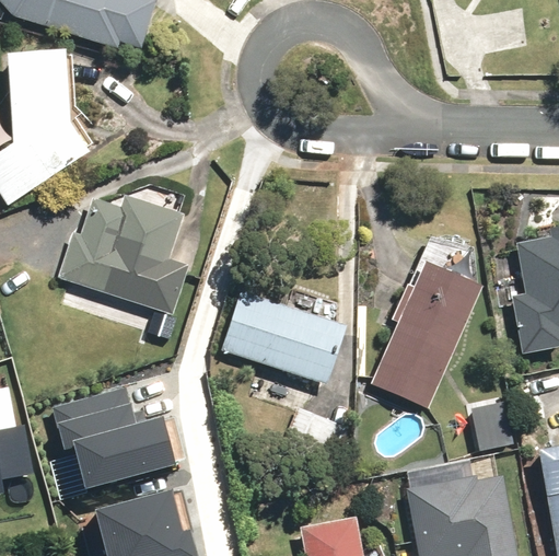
[(153,1),(150,0),(2,0),(13,13),(12,15),(15,16),(136,55),(153,1)]
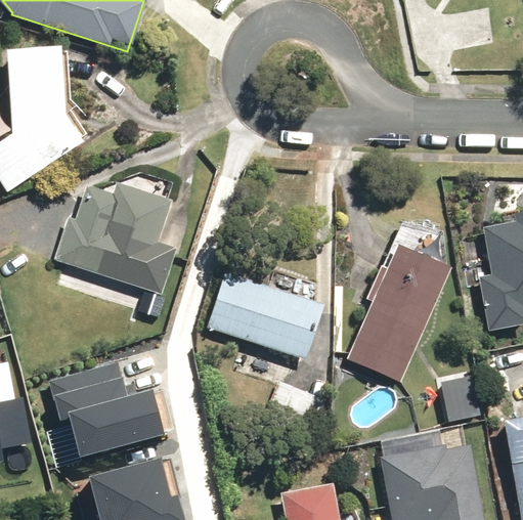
[(0,139),(0,177),(8,191),(84,141),(67,115),(61,48),(6,52),(12,131),(0,139)]
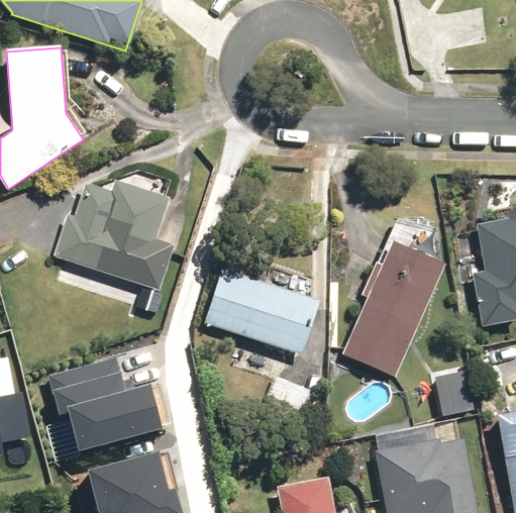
[(81,177),(55,258),(160,291),(186,210),(81,177)]
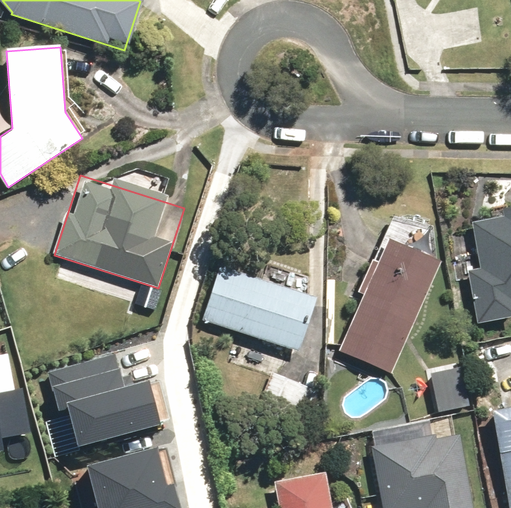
[(510,216),(476,224),(485,268),(466,271),(475,323),(510,316),(510,216)]
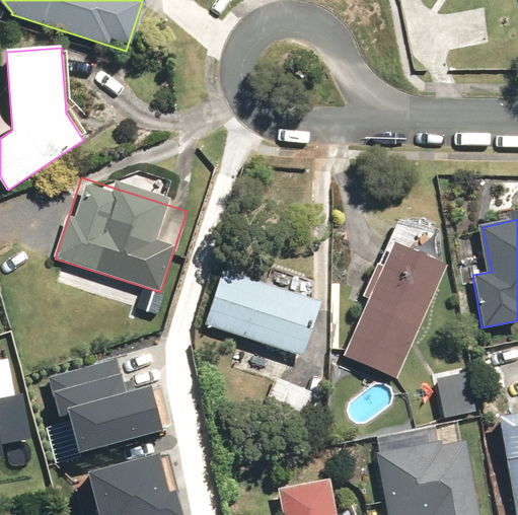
[(344,352),(398,375),(444,267),(390,243),(344,352)]
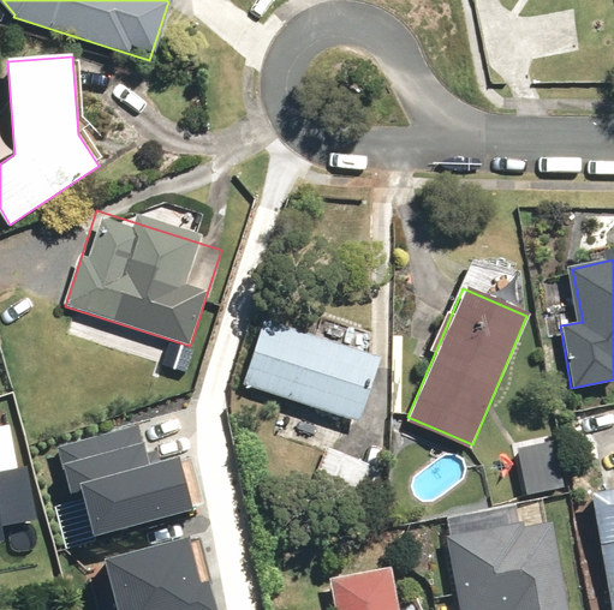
[(267,320),(245,381),(356,419),(377,357),(267,320)]
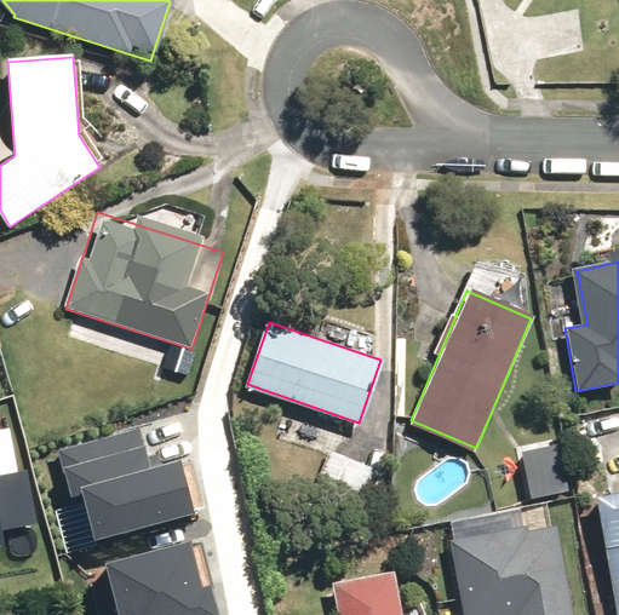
[(141,424),(59,446),(73,493),(85,489),(98,535),(196,507),(182,458),(152,466),(141,424)]
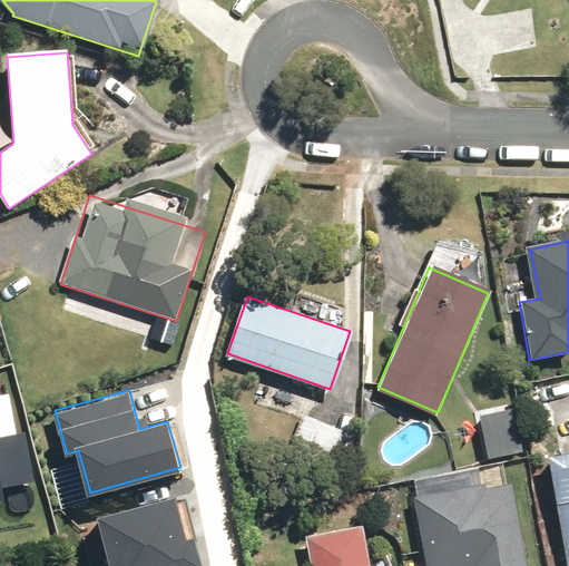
[(517,406),(482,412),(490,454),(525,447),(517,406)]
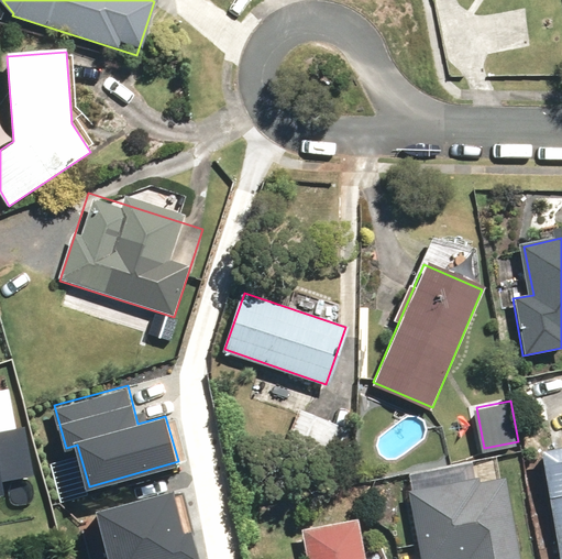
[(0,497),(2,497),(0,482),(0,480),(35,473),(25,426),(0,430),(0,497)]
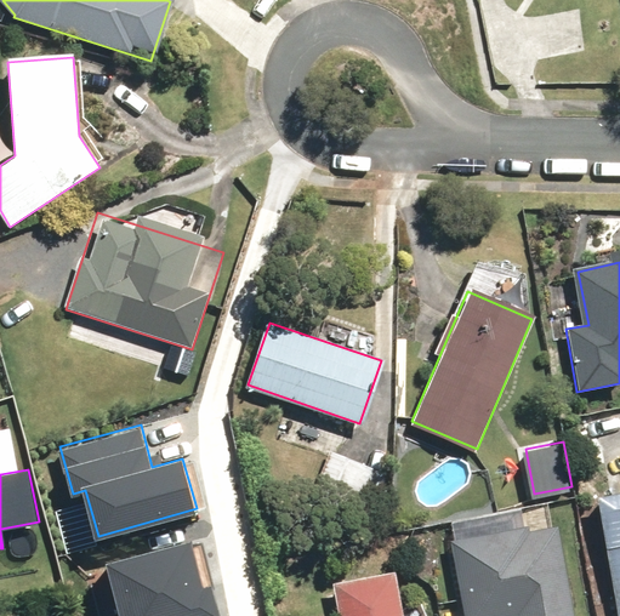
[(619,495),(597,500),(618,615),(619,615),(619,495)]
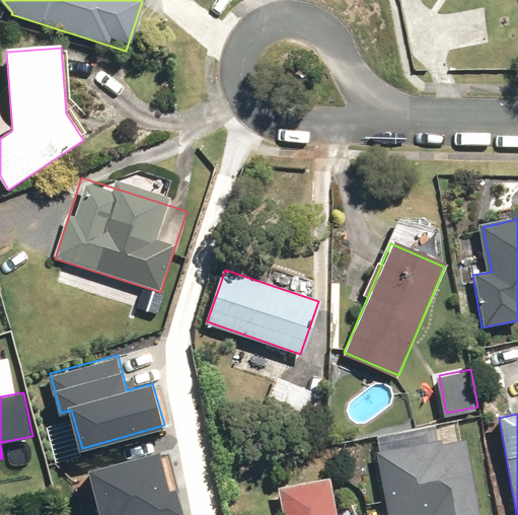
[(387,514),(478,514),(477,508),(464,436),(376,452),(387,514)]
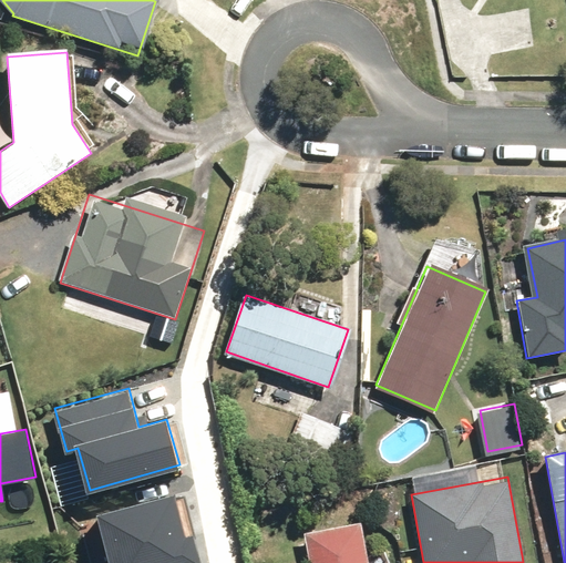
[(188,535),(175,491),(96,513),(111,562),(195,562),(202,561),(194,534),(188,535)]
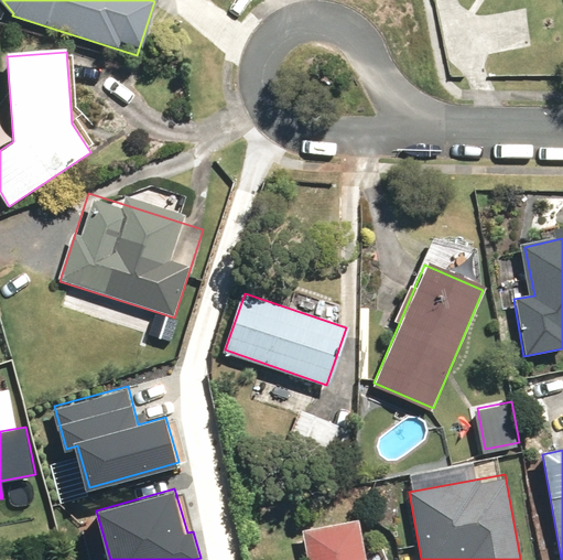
[(371,559),(367,521),(304,531),(307,559),(371,559)]
